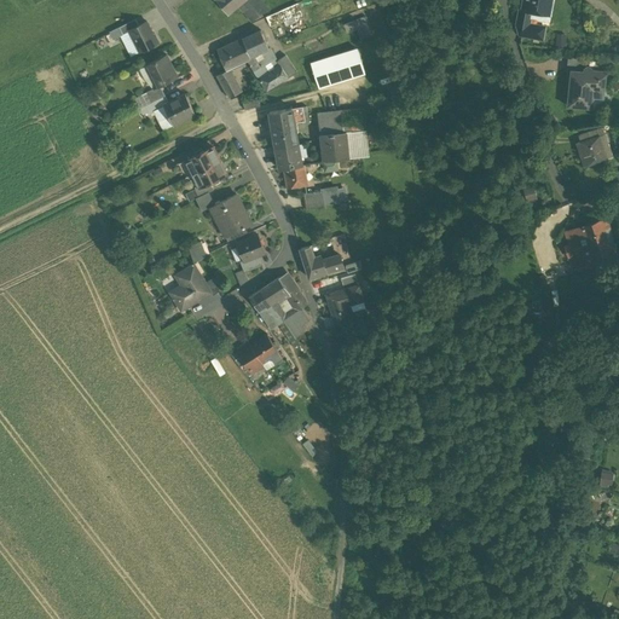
[(235,0),(217,0),(229,13),(239,5),(235,0)]
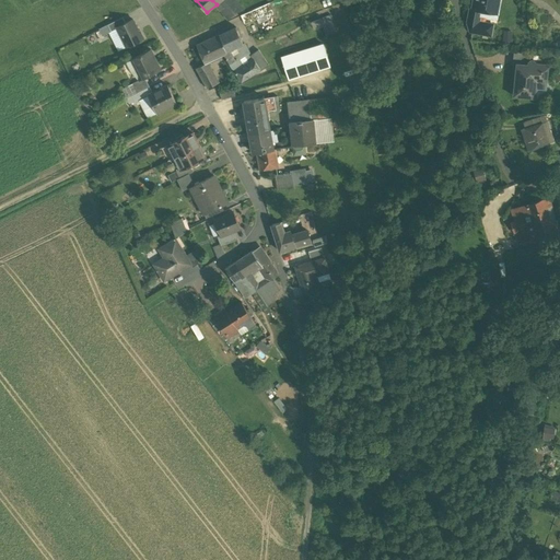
[(234,0),(221,0),(217,4),(229,19),(242,9),(234,0)]
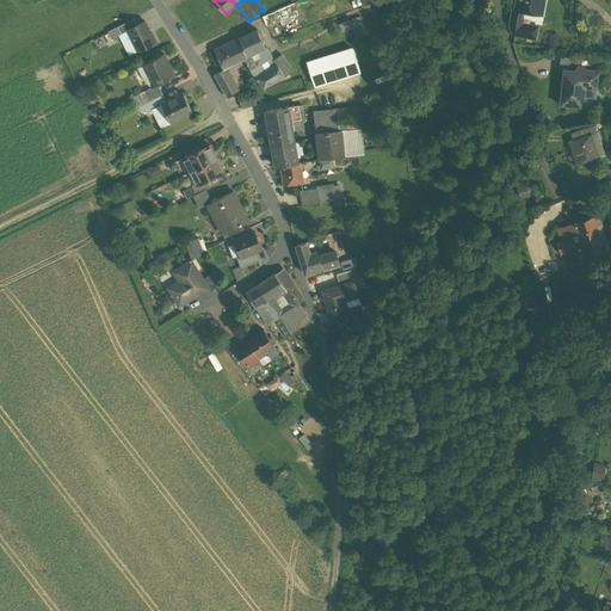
[(517,0),(517,8),(525,11),(539,13),(542,0),(517,0)]
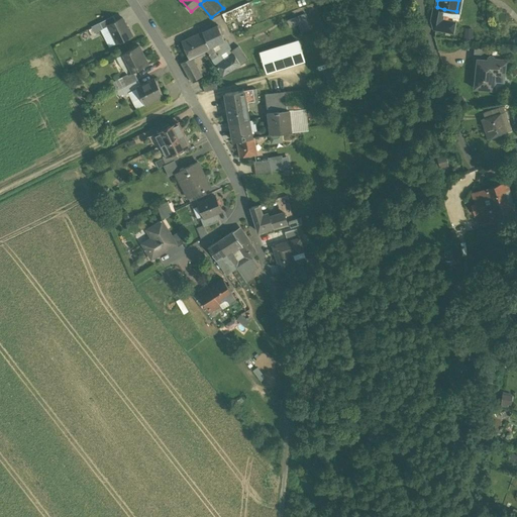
[(248,3),(222,14),(225,22),(236,18),(244,14),(251,11),(248,3)]
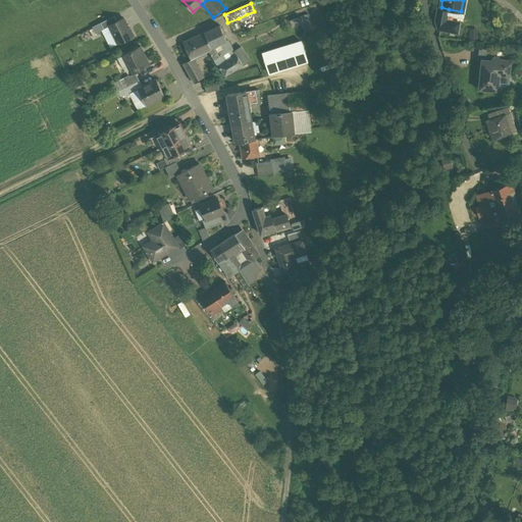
[(449,9),(441,7),(438,6),(435,20),(439,20),(438,30),(457,34),(459,23),(447,20),(449,9)]
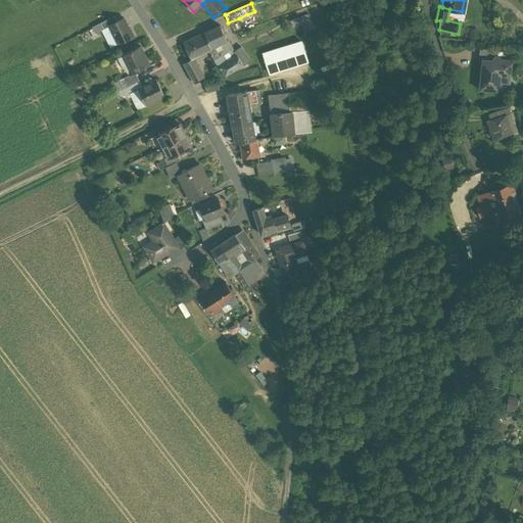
[(308,14),(303,16),(300,17),(303,25),(312,21),(308,14)]
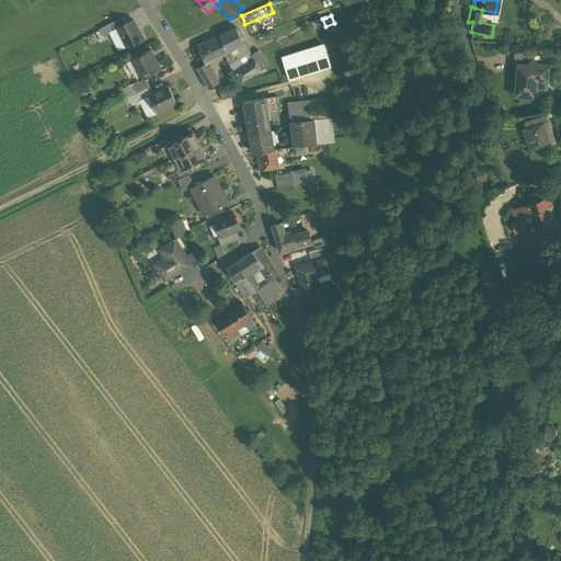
[(123,18),(107,24),(111,31),(117,29),(116,27),(125,23),(123,18)]
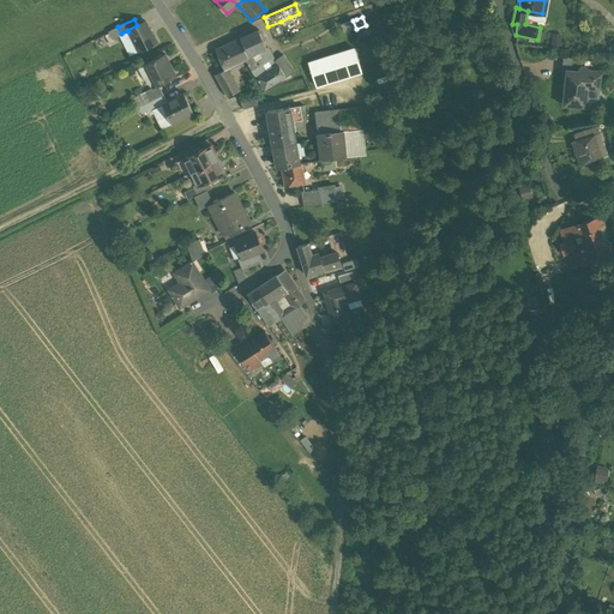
[(353,20),(341,25),(344,32),(354,29),(356,29),(353,20)]
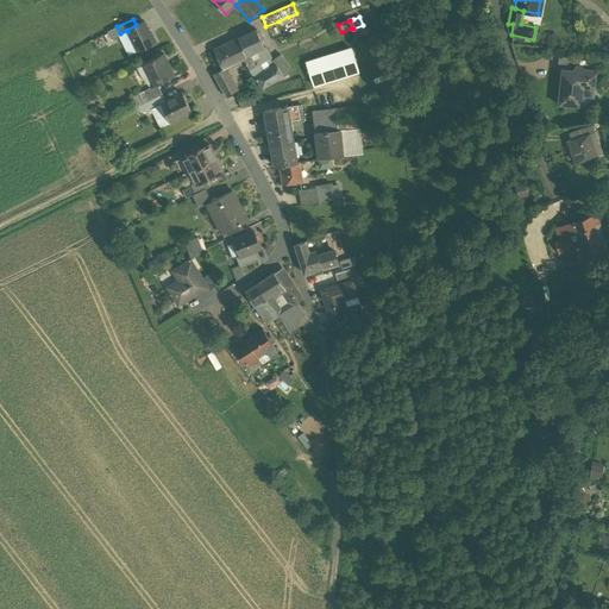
[(136,25),(126,30),(127,31),(137,51),(156,42),(152,32),(150,33),(144,22),(136,25)]
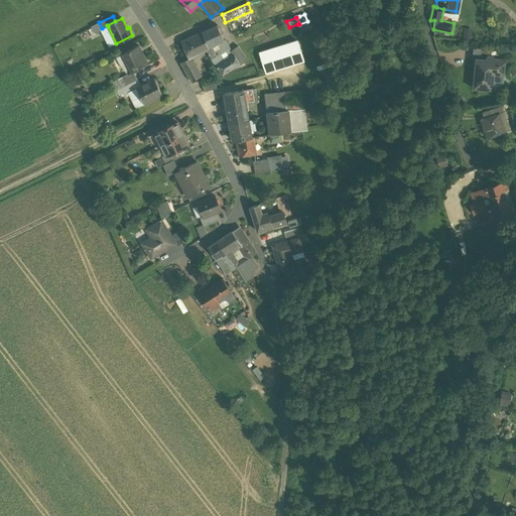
[(299,24),(297,24),(301,33),(311,30),(307,21),(299,24)]
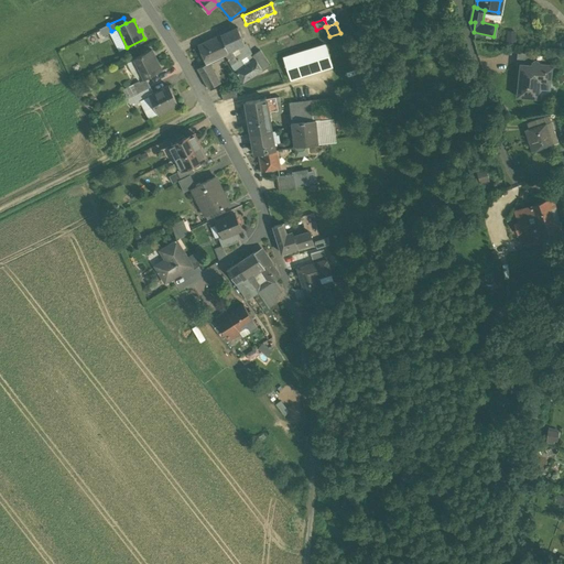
[(108,24),(100,30),(104,35),(110,32),(111,31),(108,24)]
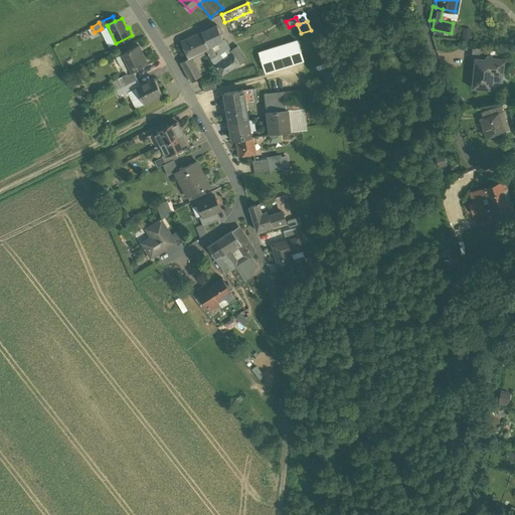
[(102,28),(101,29),(109,47),(116,43),(108,26),(102,28)]
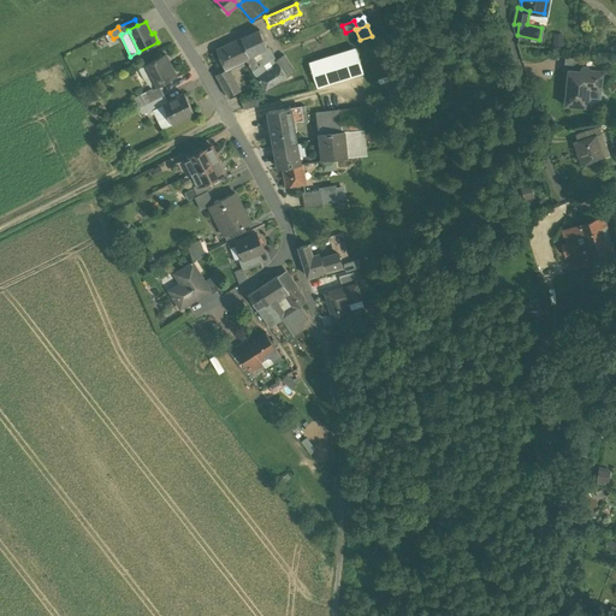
[(267,48),(259,31),(241,39),(249,57),(252,55),(267,48)]
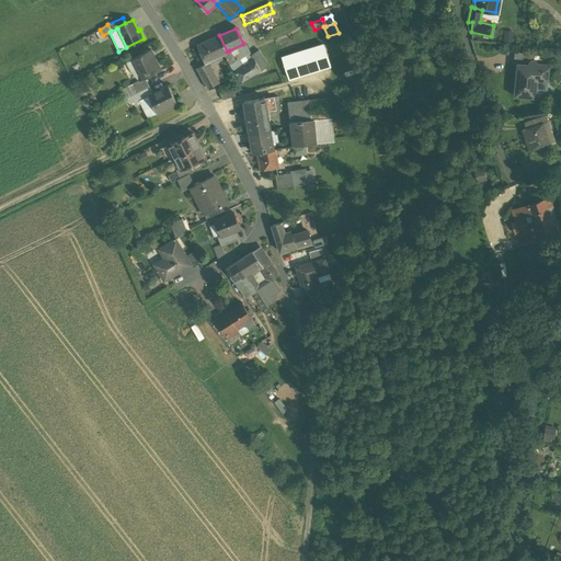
[(219,35),(197,45),(204,61),(220,55),(222,54),(227,52),(219,35)]
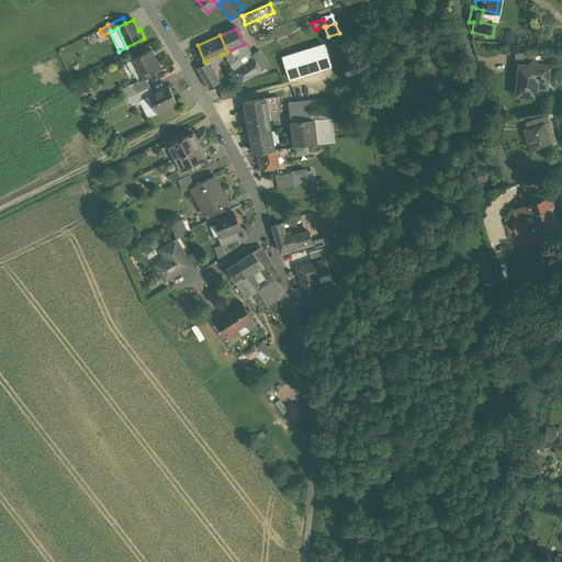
[(244,44),(229,51),(236,62),(240,58),(244,56),(240,51),(247,46),(246,46),(245,46),(244,44)]
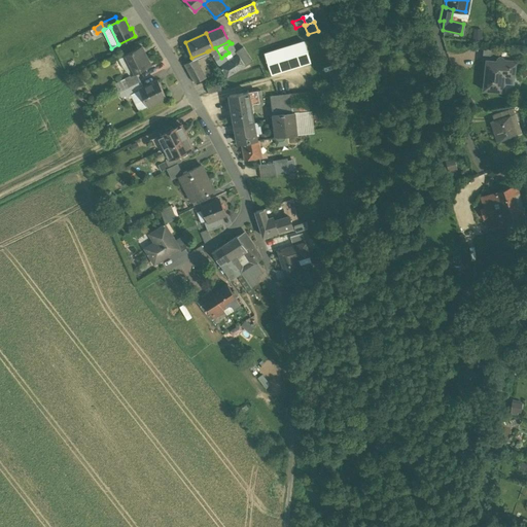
[(304,42),(265,55),(271,74),(310,62),(304,42)]
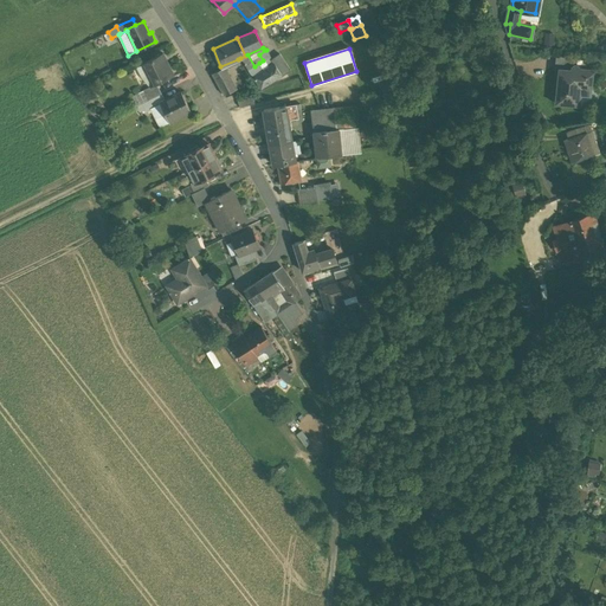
[(266,50),(259,55),(263,60),(270,56),(266,50)]
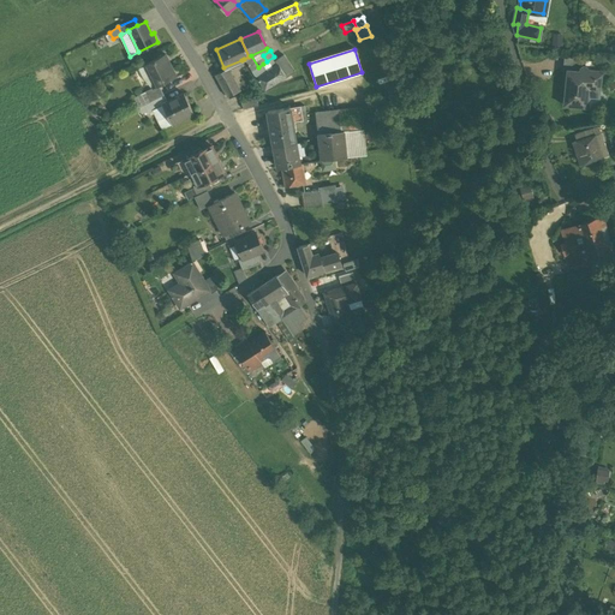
[(258,67),(251,55),(249,57),(244,59),(252,71),(258,67)]
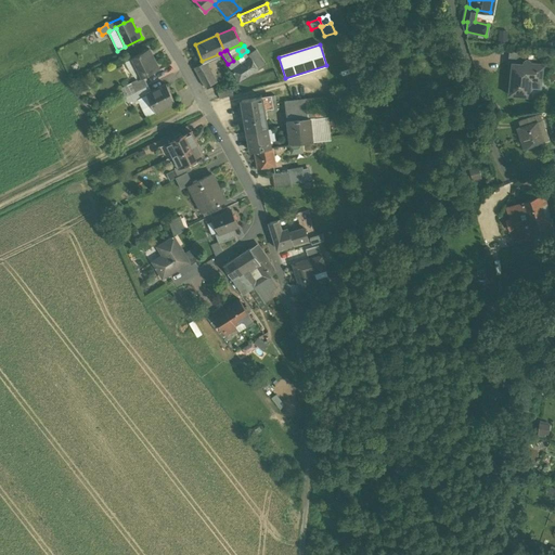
[(266,65),(256,50),(248,54),(250,59),(252,57),(259,69),(266,65)]
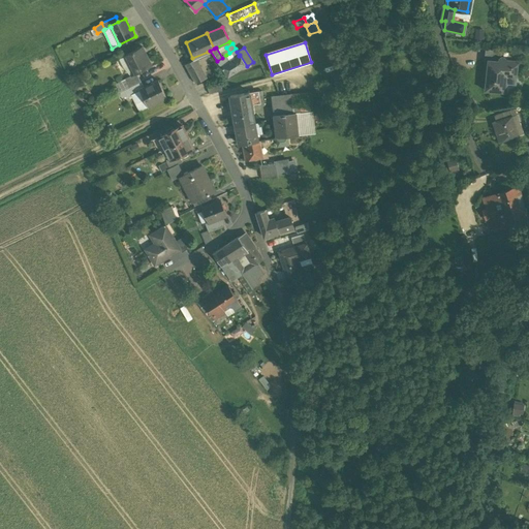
[(141,49),(126,55),(135,74),(136,73),(151,67),(147,58),(146,58),(141,49)]
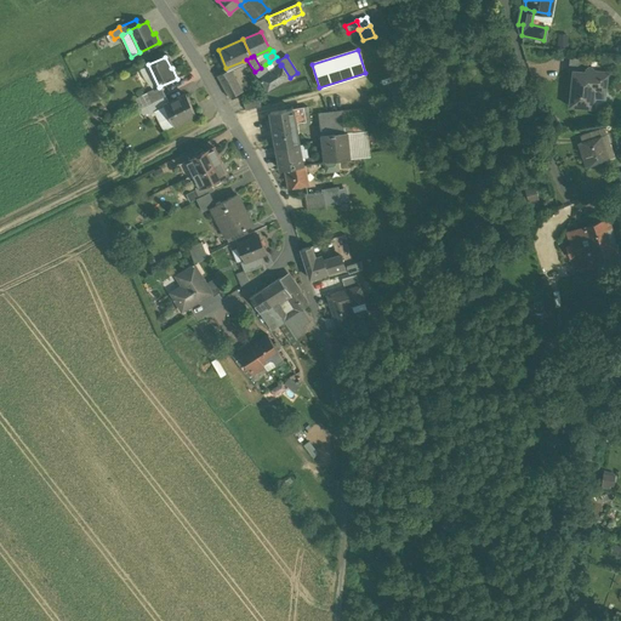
[(591,60),(570,57),(569,70),(574,72),(585,72),(586,69),(586,68),(588,67),(590,67),(591,60)]
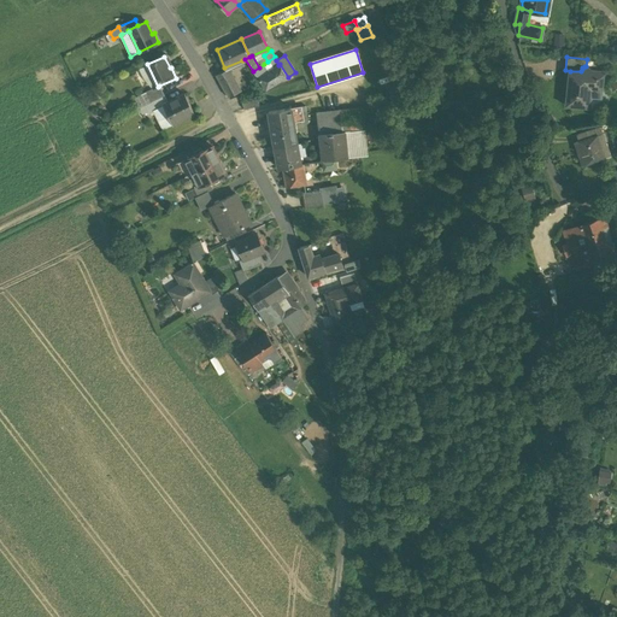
[(242,60),(224,68),(227,70),(227,71),(244,64),(242,60)]
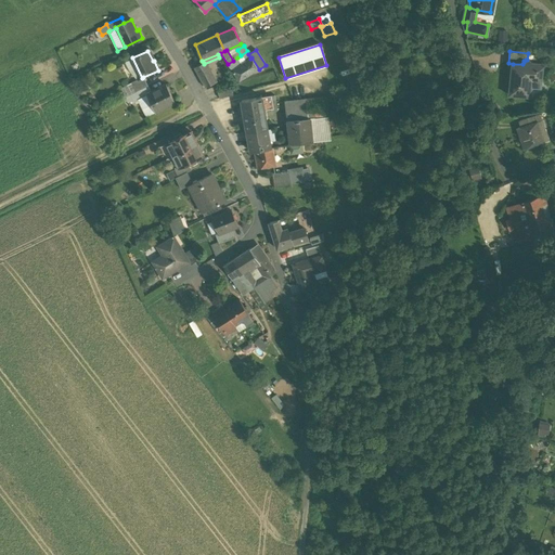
[(233,61),(228,64),(231,69),(241,63),(237,57),(233,61)]
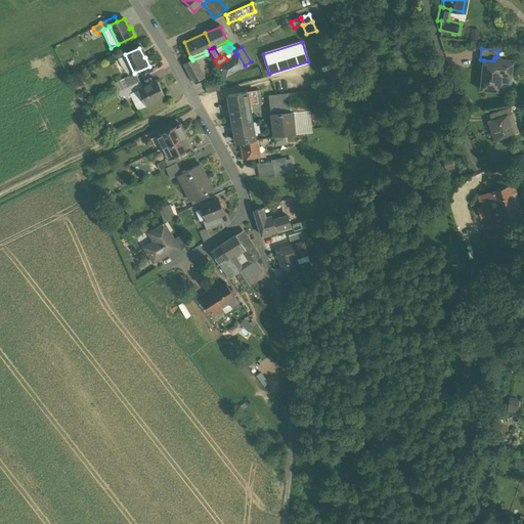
[(236,55),(219,67),(225,78),(245,66),(237,54),(236,55)]
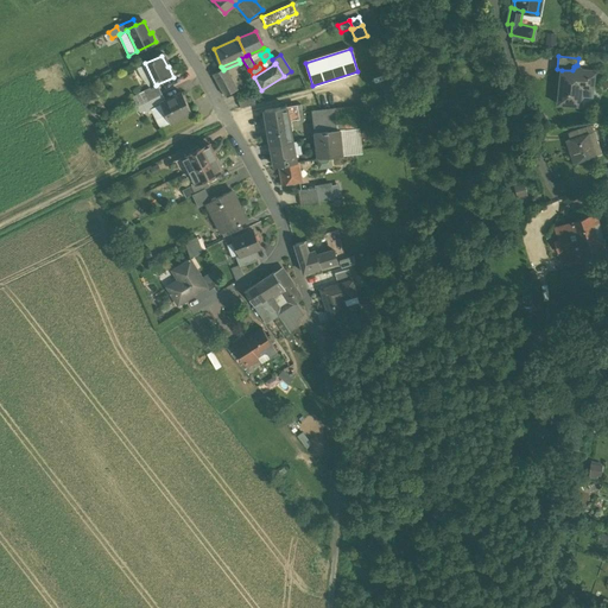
[(574,68),(572,70),(562,70),(558,102),(574,105),(574,106),(581,106),(583,88),(594,89),(595,69),(581,68),(581,67),(578,65),(577,65),(576,65),(574,67),(574,68)]
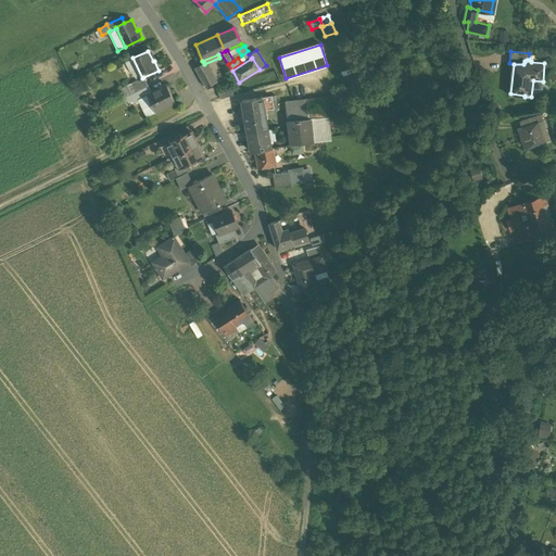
[(204,64),(204,63),(196,68),(205,87),(214,83),(204,64)]
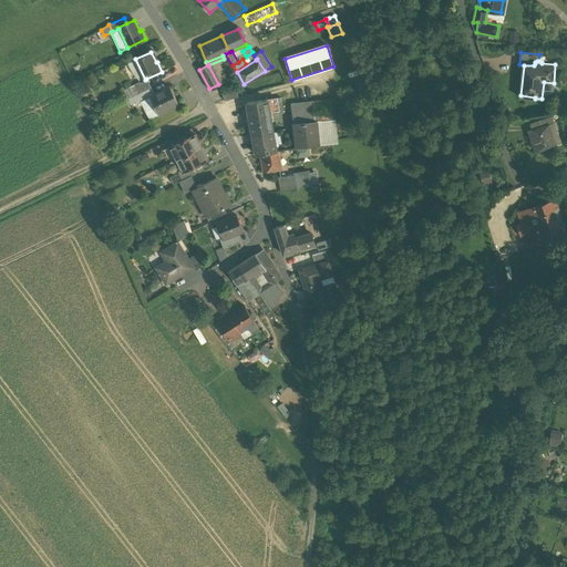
[(145,80),(134,85),(138,94),(151,89),(146,79),(145,80)]
